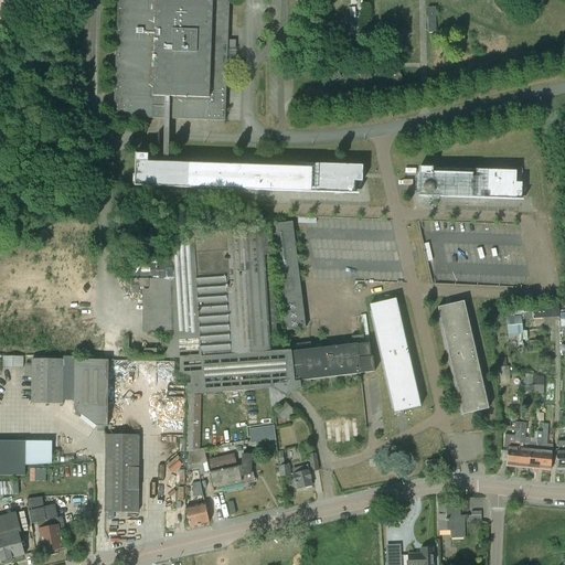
[(117,0),(114,117),(225,120),(227,63),(231,63),(231,57),(227,57),(227,49),(235,49),(236,41),(227,41),(230,9),(228,0),(117,0)]
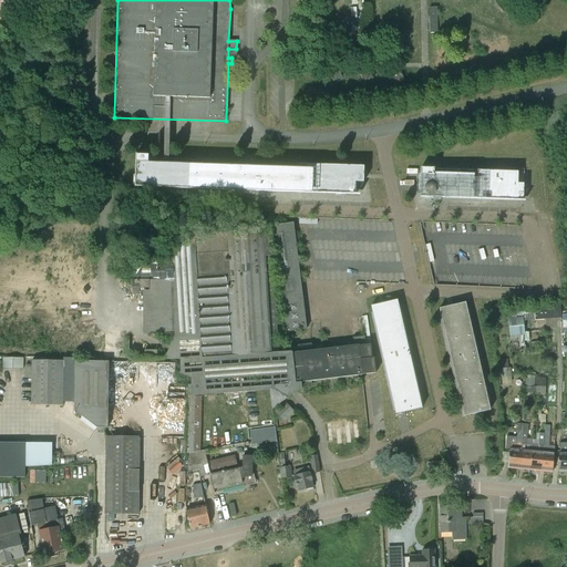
[(328,70),(333,81),(341,78),(337,66),(328,70)]
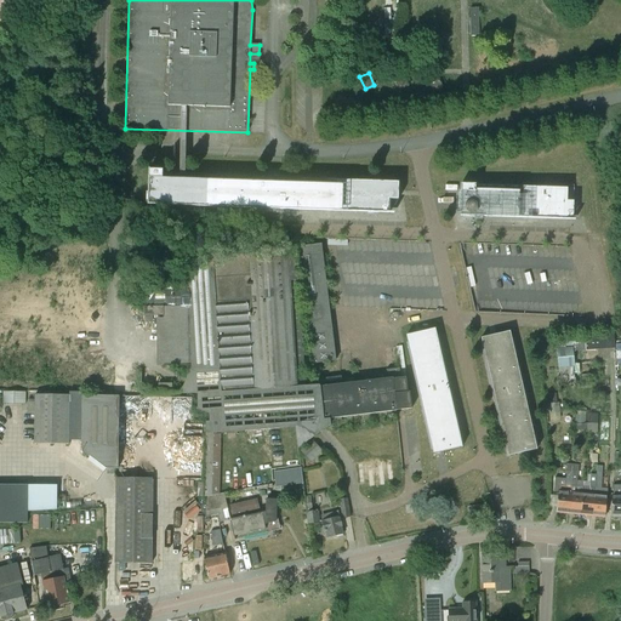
[(393,78),(399,90),(409,86),(403,74),(393,78)]
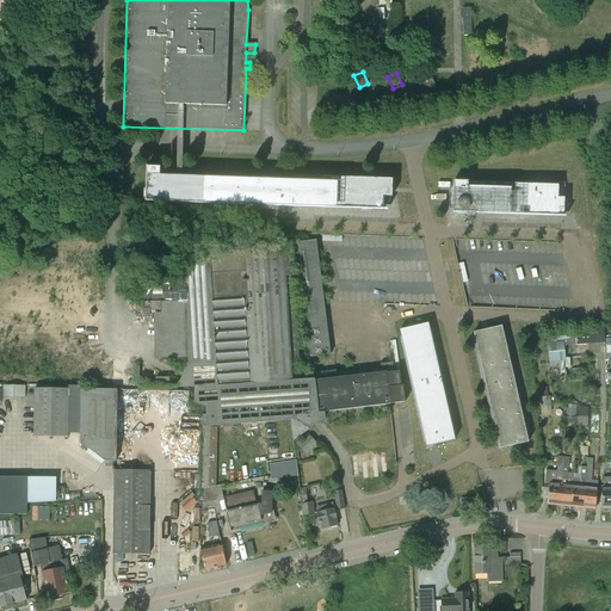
[(420,78),(426,90),(436,86),(430,74),(420,78)]
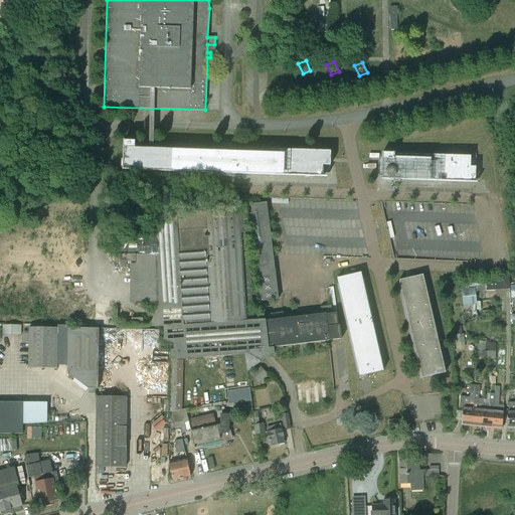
[(128,141),(128,140),(124,140),(123,170),(323,176),(324,151),(135,144),(135,141),(128,141)]
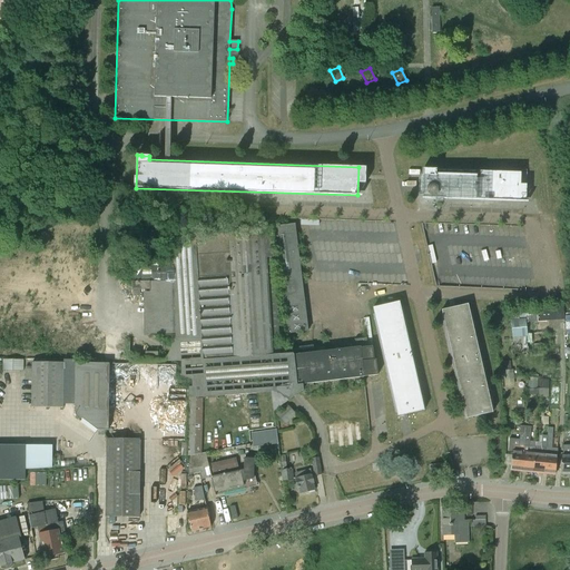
[(435,203),(443,203),(443,199),(527,202),(527,185),(521,185),(521,173),(423,169),(422,198),(432,198),(432,195),(436,195),(435,203)]
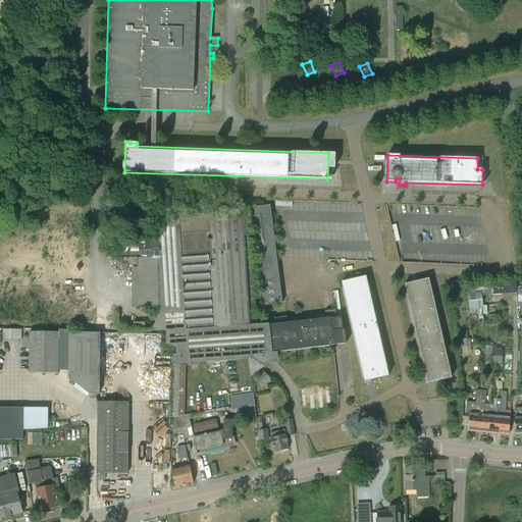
[(251,208),(264,305),(282,303),(269,205),(251,208)]
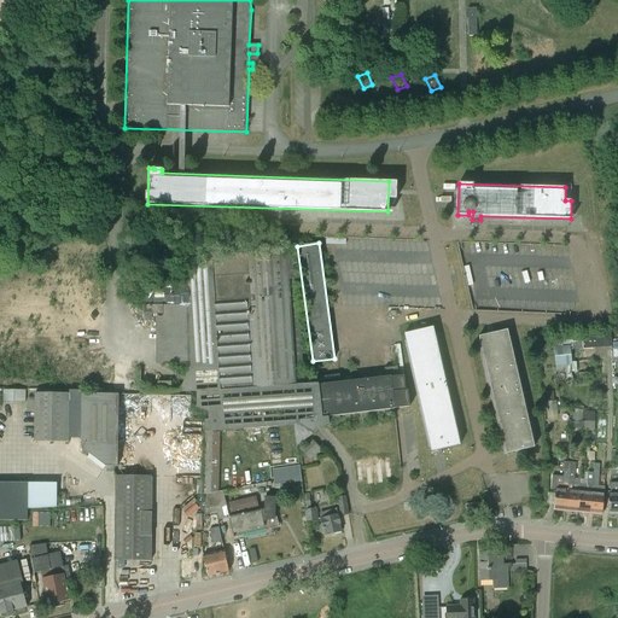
[(190,366),(179,391),(197,392),(197,406),(196,406),(196,408),(197,408),(209,412),(208,420),(205,419),(204,495),(207,494),(219,491),(220,431),(280,426),(293,425),(297,447),(330,423),(328,417),(409,407),(408,390),(406,390),(404,374),(398,374),(397,367),(385,368),(386,377),(340,383),(339,374),(315,378),(315,383),(304,384),(301,324),(297,279),(296,246),(187,254),(188,286),(190,365),(190,366)]
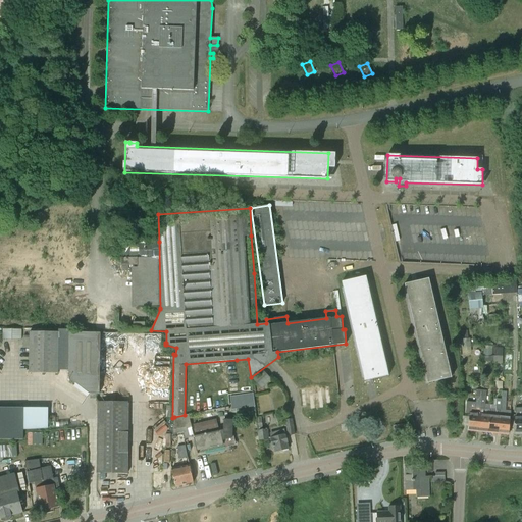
[(138,308),(160,308),(159,242),(123,242),(123,258),(120,258),(121,265),(137,265),(138,308)]
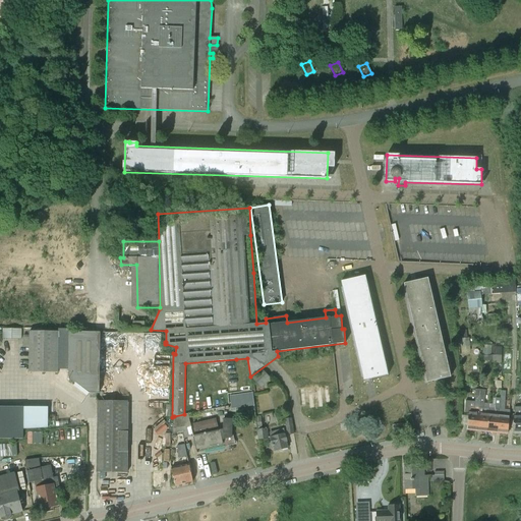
[(341,281),(363,381),(388,374),(365,276),(341,281)]
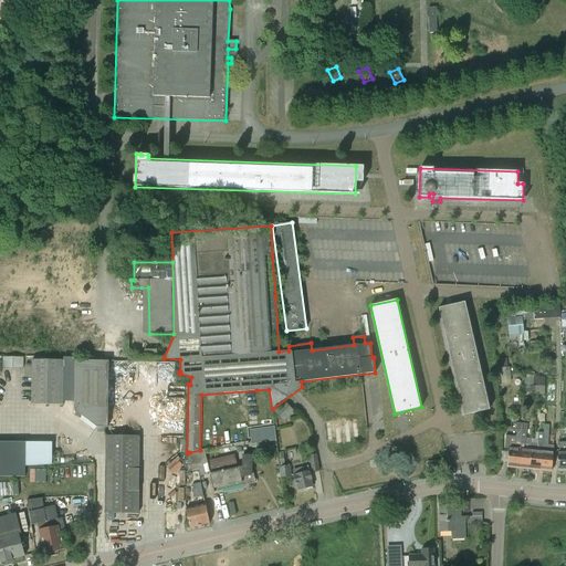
[(439,307),(463,416),(490,409),(465,302),(439,307)]
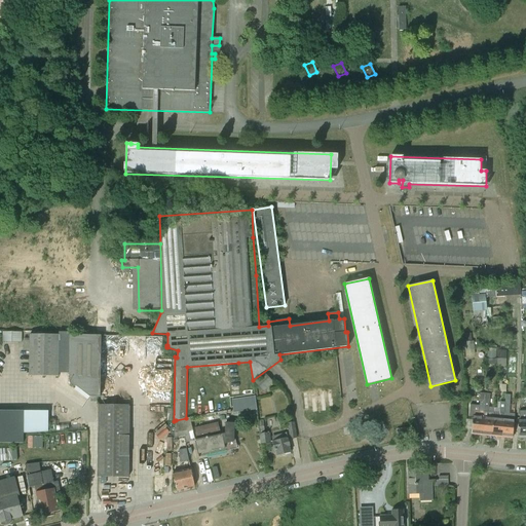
[(494,284),(496,297),(521,295),(521,289),(520,283),(494,284)]
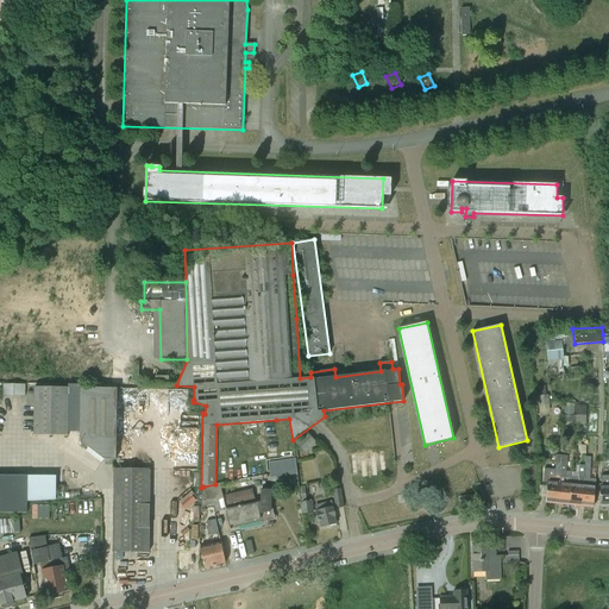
[(560,343),(545,344),(546,362),(562,360),(560,343)]
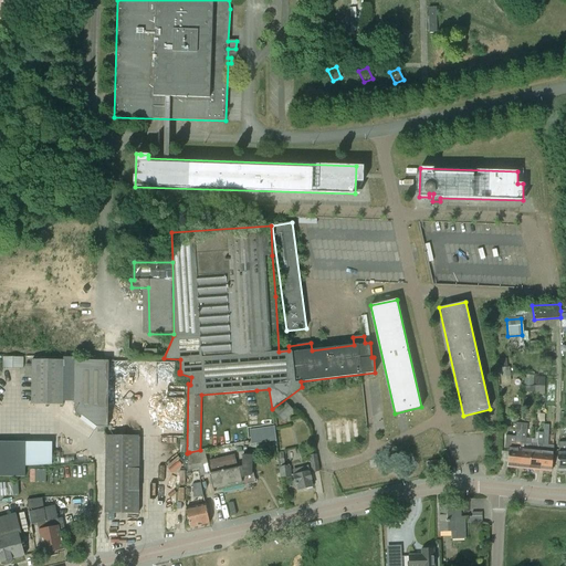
[(23,368),(23,357),(2,357),(2,368),(23,368)]
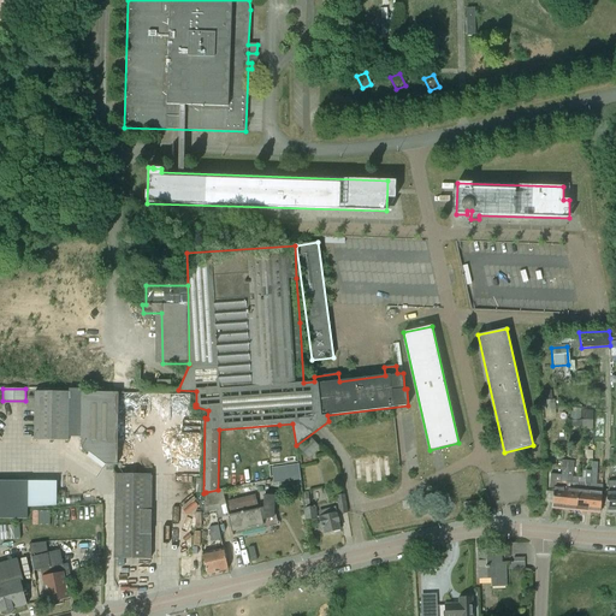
[(78,437),(80,390),(67,389),(69,392),(35,391),(35,440),(69,440),(69,437),(78,437)]
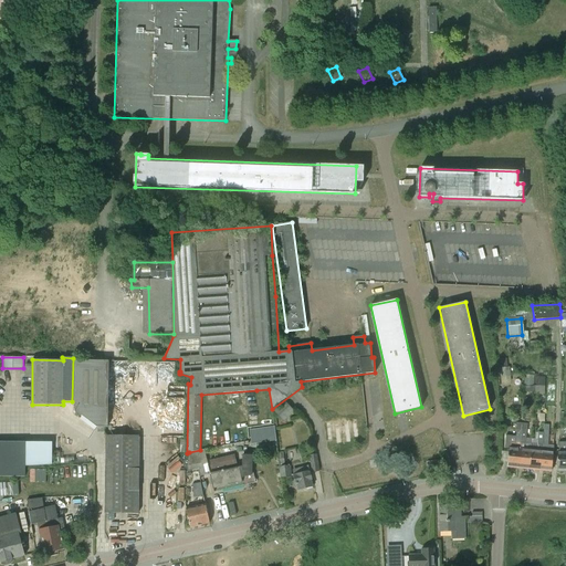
[(108,362),(73,358),(72,401),(75,401),(75,410),(97,427),(108,427),(108,362)]
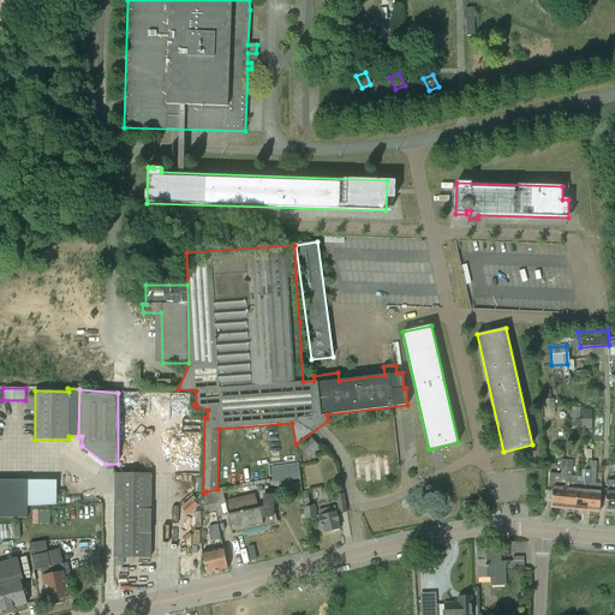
[(580,411),(580,430),(591,430),(591,411),(580,411)]
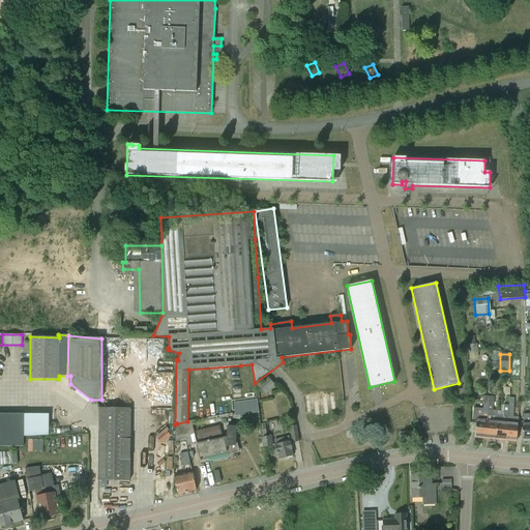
[(266,376),(257,385),(266,394),(275,385),(266,376)]
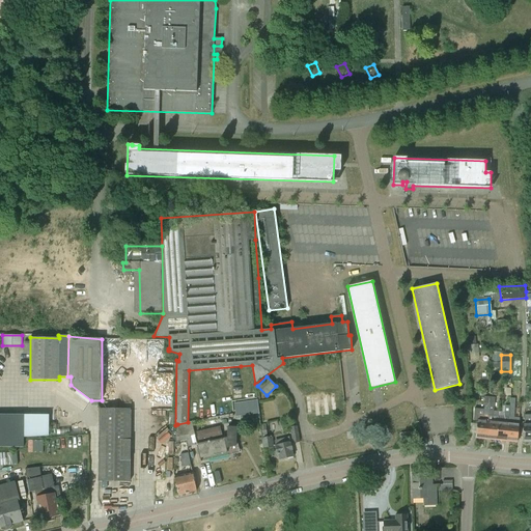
[(322,394),(322,398),(313,399),(313,396),(304,396),(306,411),(314,410),(315,414),(333,412),(331,393),(322,394)]
